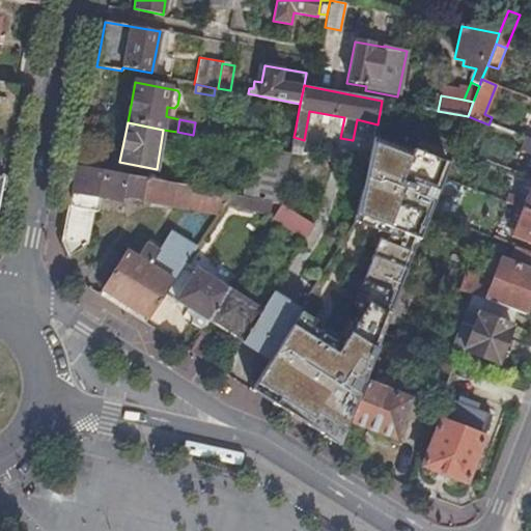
[(288,132),(284,151),(290,152),(294,137),(295,133),(288,132)]
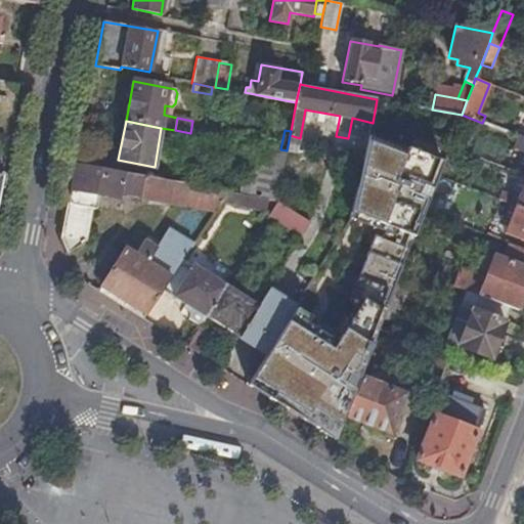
[(297,304),(295,307),(266,354),(247,385),(336,440),(345,418),(365,361),(383,318),(396,281),(443,161),(407,146),(404,155),(367,141),(352,211),(388,223),(383,235),(375,232),(349,298),(358,304),(338,339),(308,319),(311,313),(297,304)]
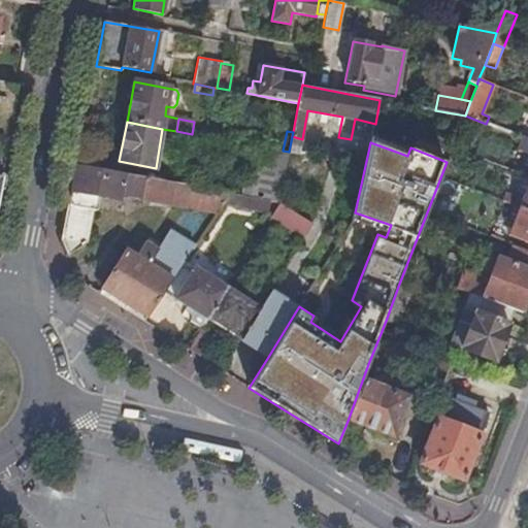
[(240,196),(270,201),(278,202),(289,152),(283,151),(251,144),(240,196)]
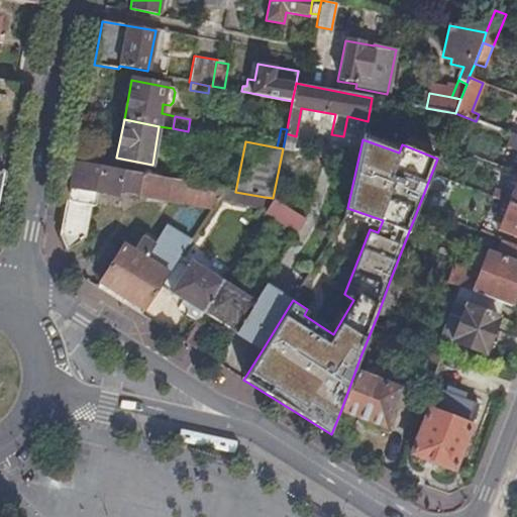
[(75,163),(62,234),(84,238),(90,205),(95,205),(97,193),(115,196),(117,187),(138,190),(138,194),(212,209),(218,200),(225,190),(75,163)]
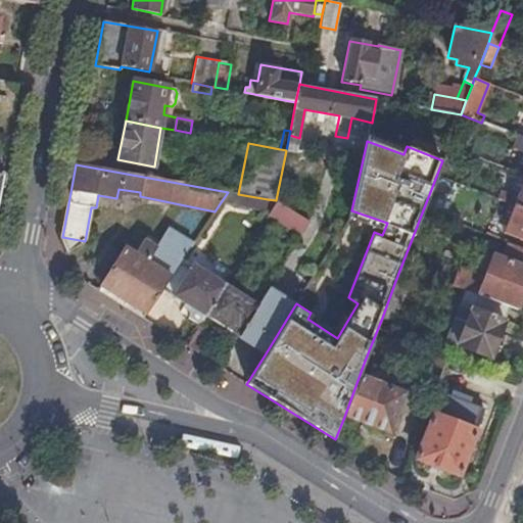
[(522,209),(522,180),(516,198),(500,192),(496,199),(522,209)]
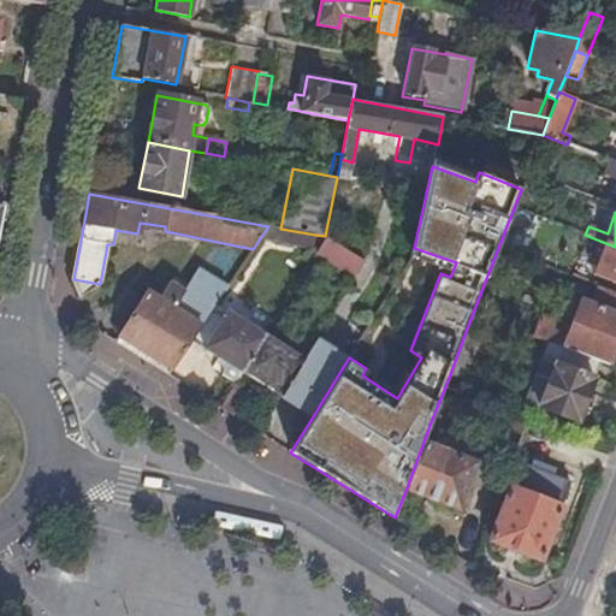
[(268,226),(260,238),(313,247),(315,235),(280,229),(268,226)]
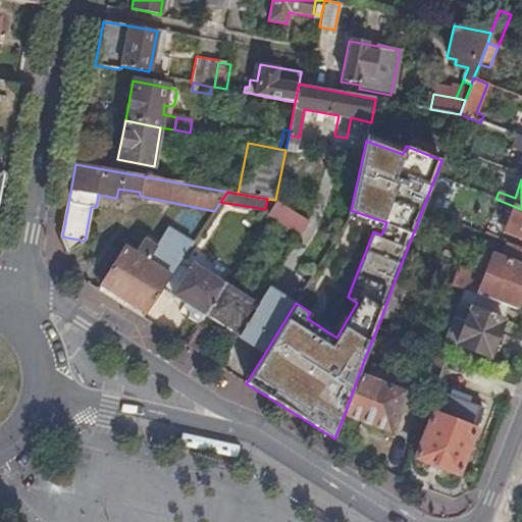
[(521,241),(521,209),(496,199),(492,207),(509,213),(502,233),(521,241)]
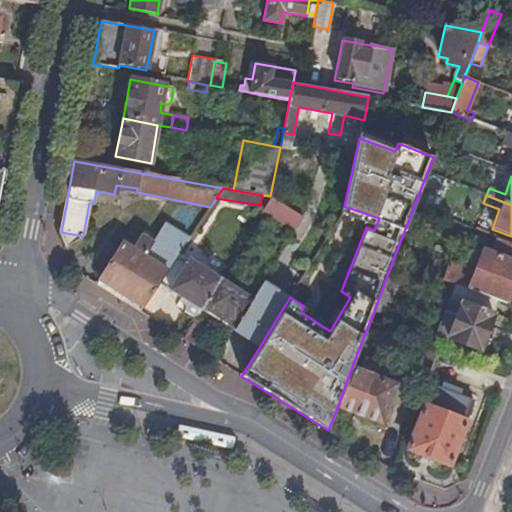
[(262,211),(294,230),(303,217),(271,197),(262,211)]
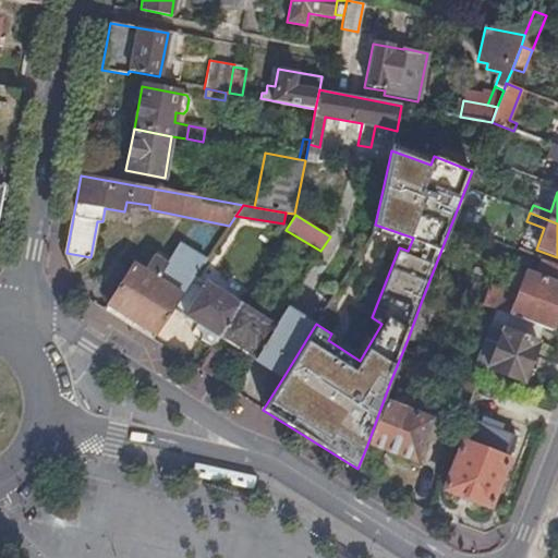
[(145,329),(155,336),(173,308),(181,296),(206,259),(180,244),(166,265),(153,256),(142,271),(132,265),(107,304),(137,324),(145,329)]
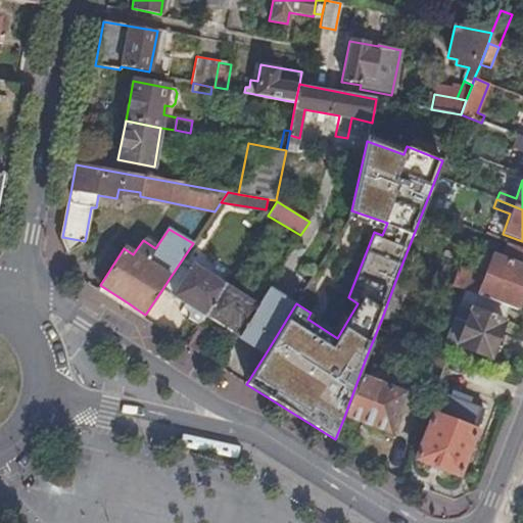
[(516,310),(522,291),(522,248),(508,243),(503,257),(510,260),(506,273),(494,269),(490,281),(493,283),(491,287),(485,285),(481,296),(509,306),(516,310)]
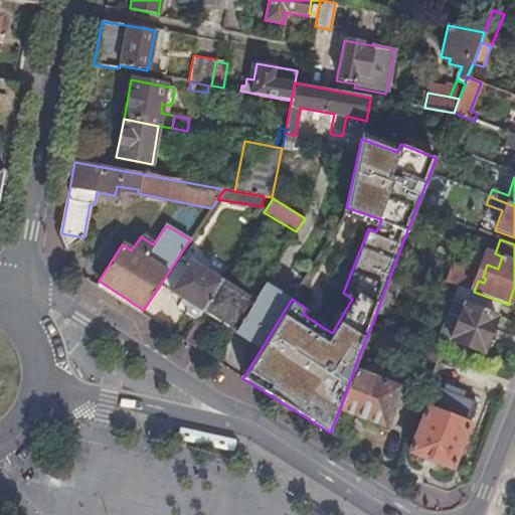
[(169,291),(188,260),(180,254),(167,274),(160,285),(169,291)]
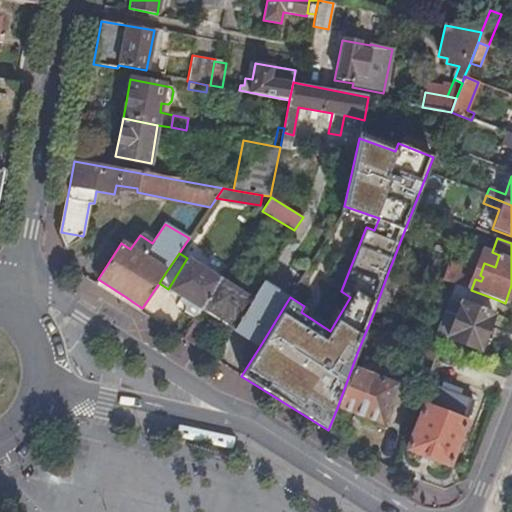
[(197,316),(201,309),(220,278),(187,258),(168,289),(190,302),(186,309),(197,316)]
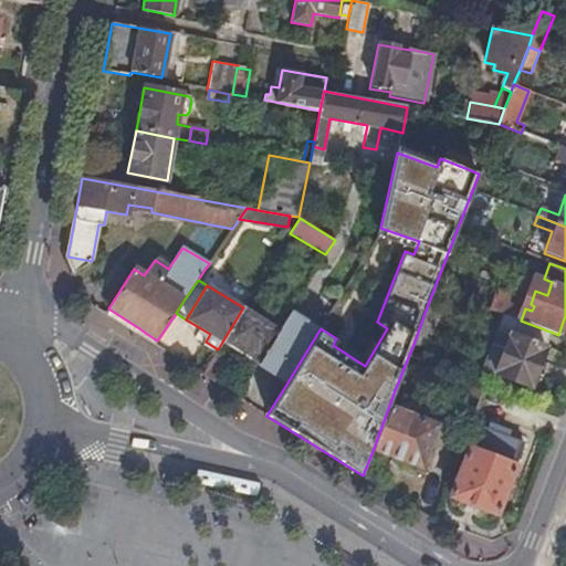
[(489,308),(503,314),(517,320),(524,302),(495,291),(489,308)]
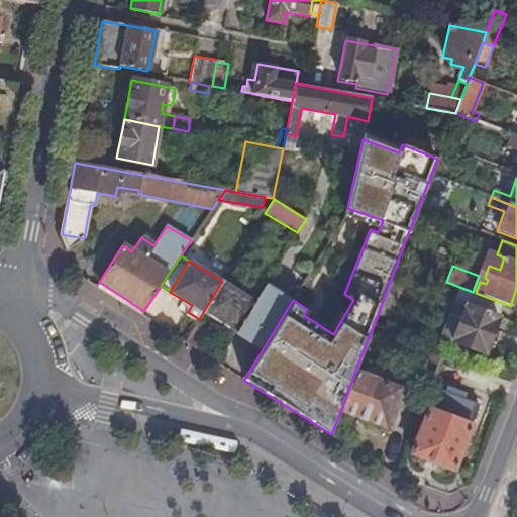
[(391,278),(378,314),(388,318),(402,283),(391,278)]
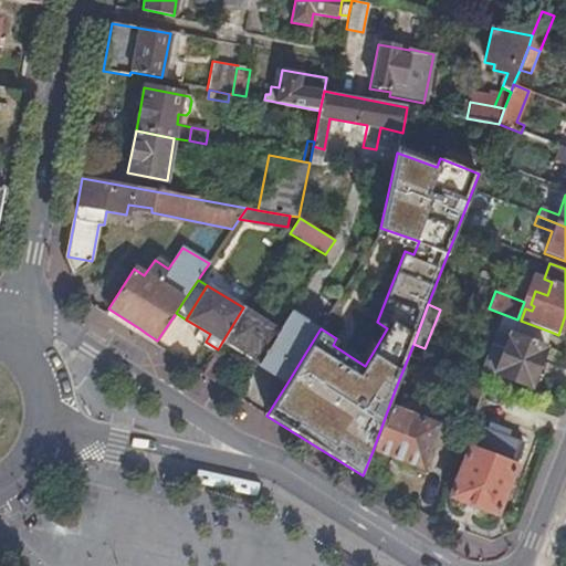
[(222,342),(258,364),(279,329),(243,307),(222,342)]
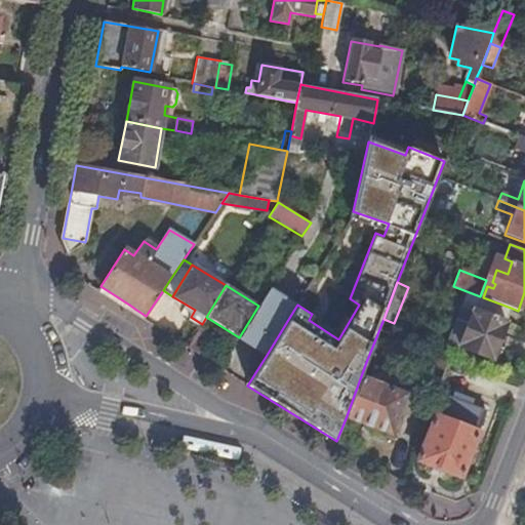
[(239,337),(267,355),(295,308),(268,290),(258,306),(239,337)]
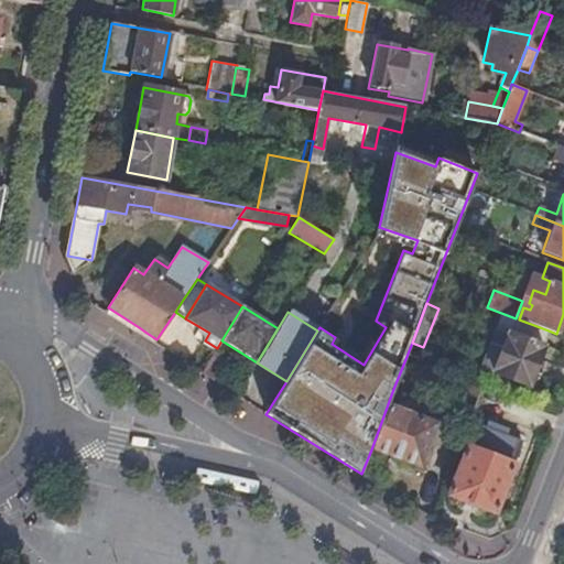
[(538,360),(549,331),(519,320),(516,318),(501,313),(490,343),(502,348),(492,373),(527,387),(533,373),(540,376),(544,364),(538,360)]
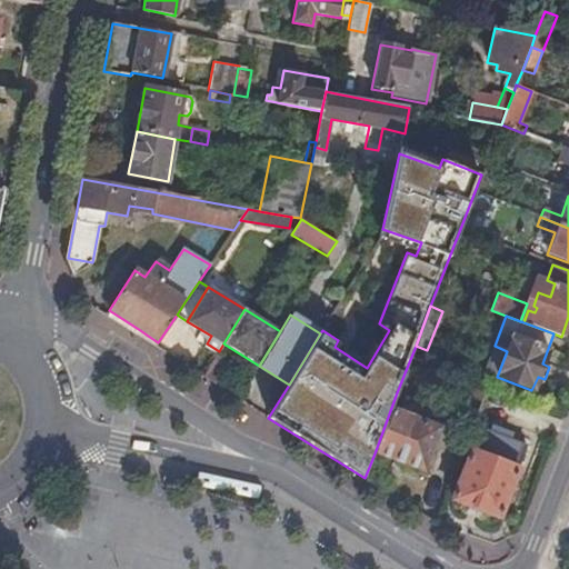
[(397,392),(375,453),(422,471),(439,428),(402,413),(408,397),(397,392)]
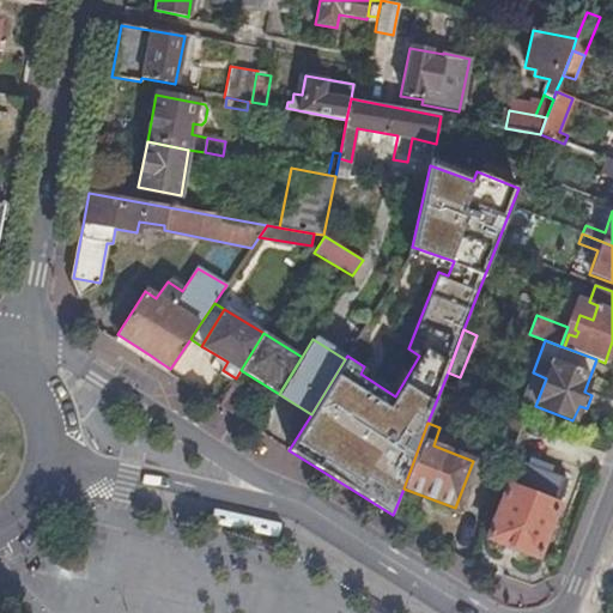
[(510,459),(499,485),(505,487),(486,539),(536,558),(565,479),(546,472),(548,466),(528,459),(526,465),(510,459)]
